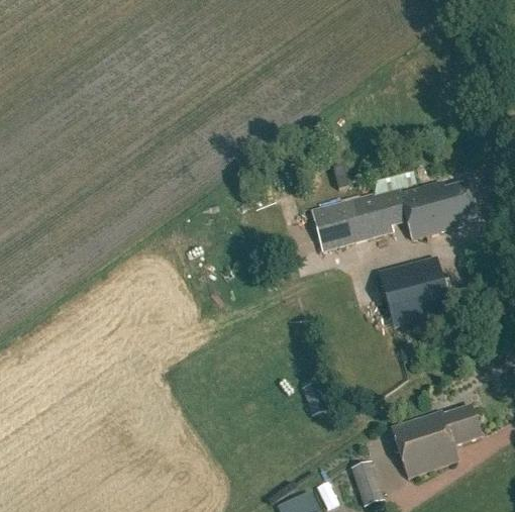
[(417,184),(412,163),(370,173),(375,195),(417,184)]
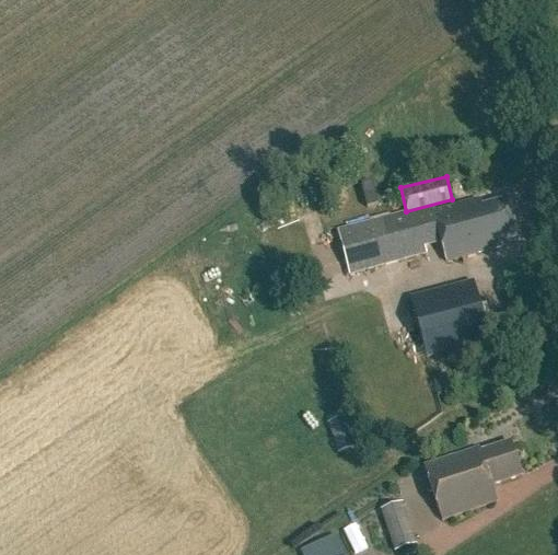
[(362,181),(369,204),(381,200),(374,177),(362,181)]
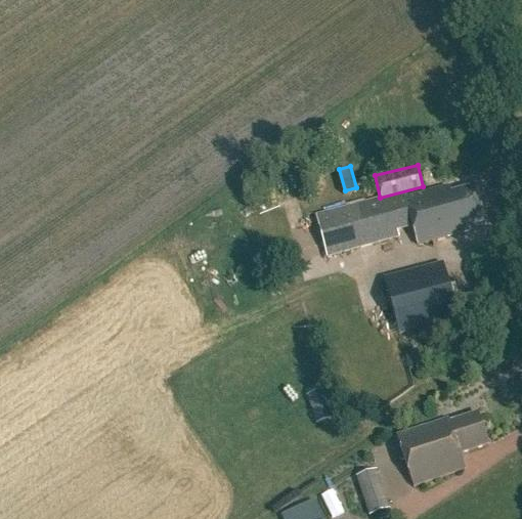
[(447,182),(317,212),(329,252),(341,249),(343,255),(353,252),(351,246),(397,233),(395,225),(412,221),(419,241),(474,225),(473,218),(482,216),(474,183),(449,190),(447,182)]
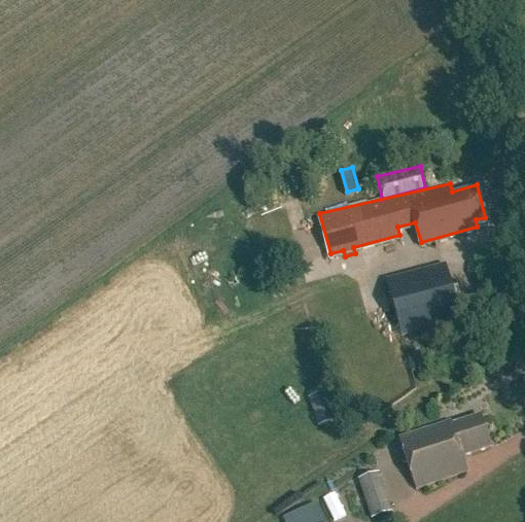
[(387,276),(401,333),(461,318),(446,261),(387,276)]
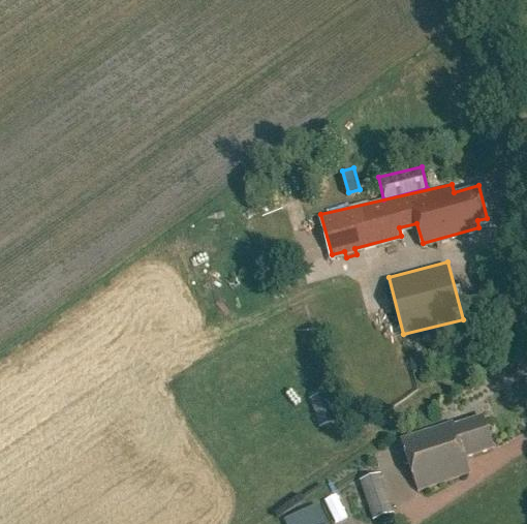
[(456,422),(455,419),(403,435),(419,485),(470,469),(466,455),(494,447),(484,412),(456,422)]
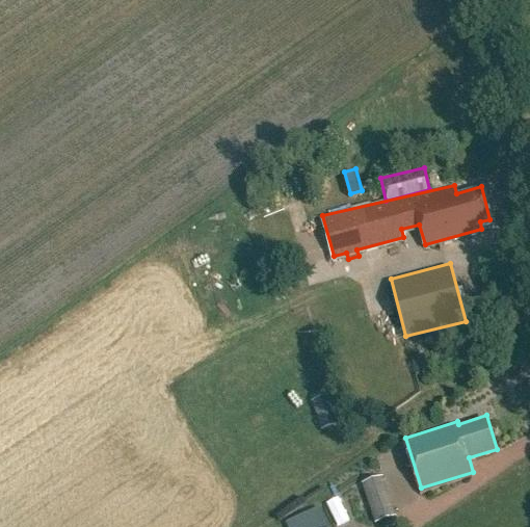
[(397,512),(386,474),(364,480),(376,519),(397,512)]
